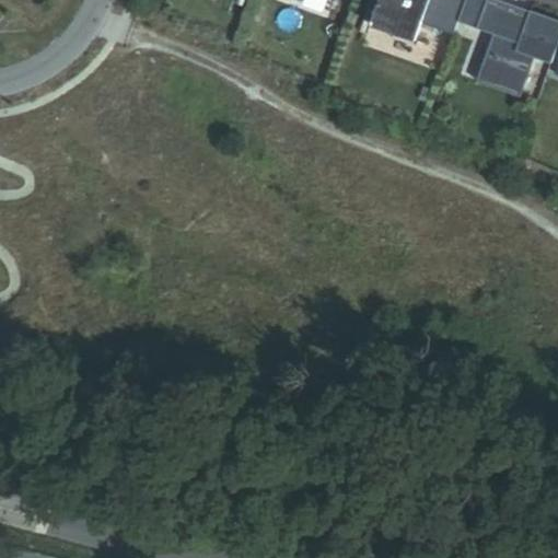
[(375,0),(368,23),(414,39),(419,22),(452,33),(456,21),(463,0),(375,0)]
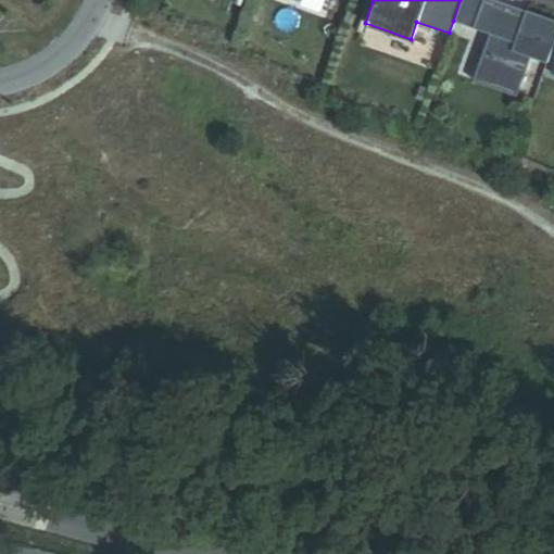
[(460,0),(453,21),(471,27),(480,0),(460,0)]
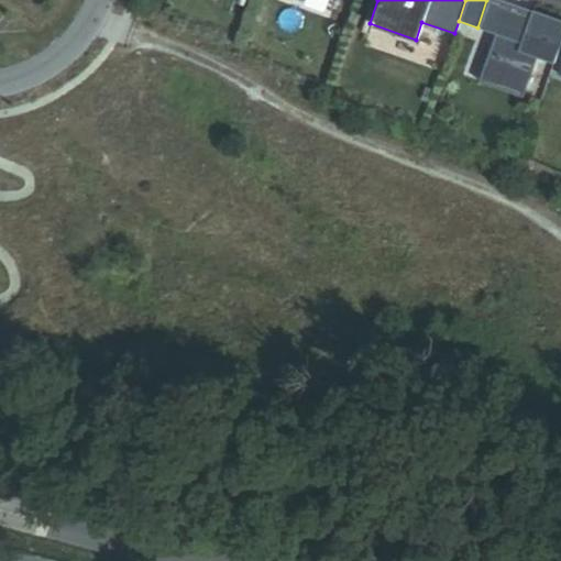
[(523,97),(537,55),(553,61),(560,37),(560,19),(530,10),(529,14),(492,1),(492,0),(486,0),(477,28),(495,33),(499,35),(486,72),(521,84),(518,96),(523,97)]
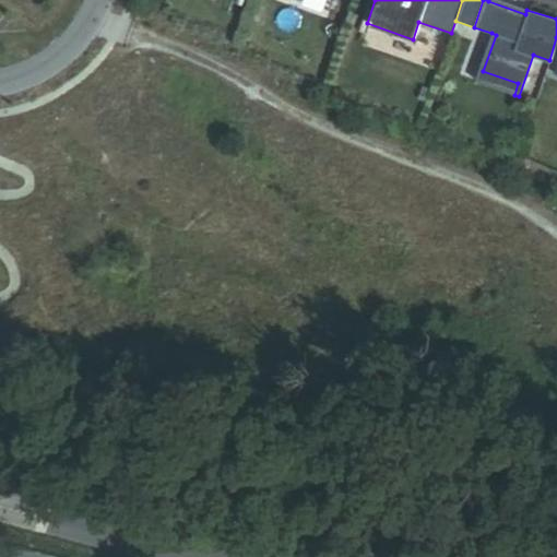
[(488,0),(488,1),(525,14),(526,10),(499,0),(488,0)]
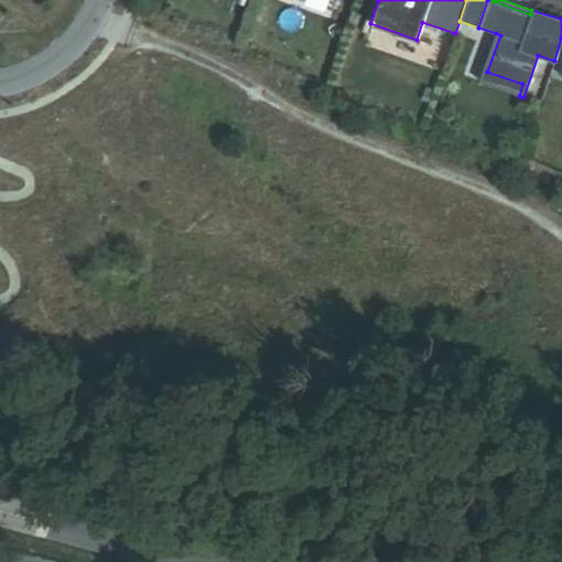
[(496,33),(478,82),(519,96),(522,84),(487,72),(500,35),(496,33)]
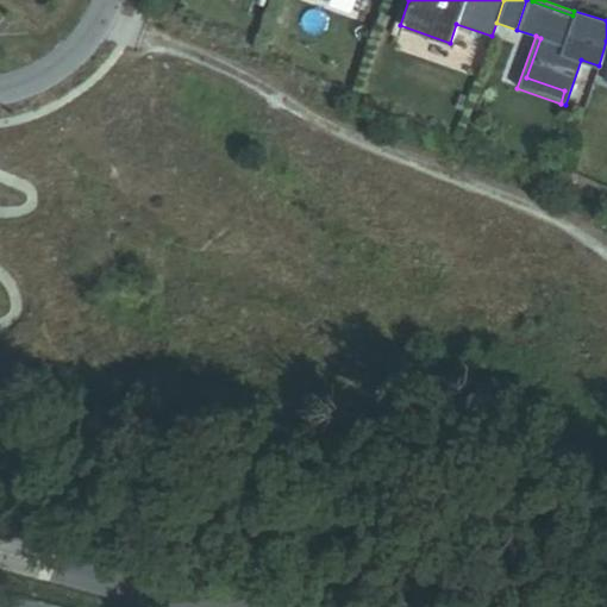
All buildings are outlined.
